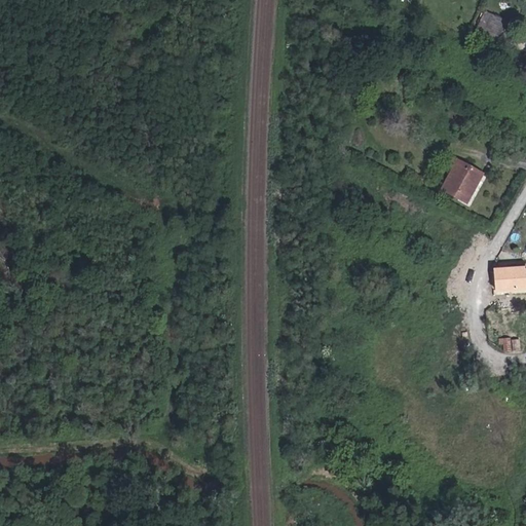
[(485,40),(495,19),(489,15),(480,37),(485,40)]
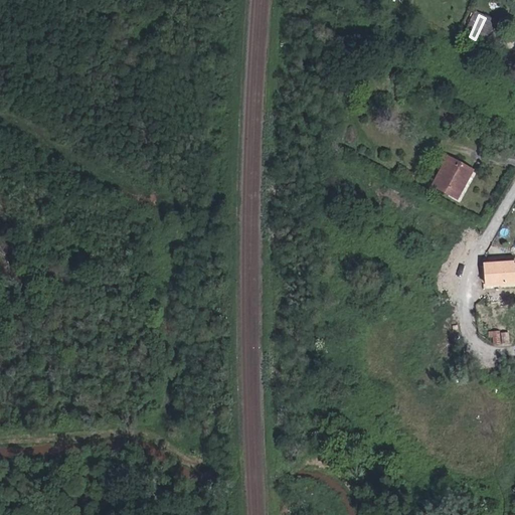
[(490,46),(500,24),(485,18),(475,39),(490,46)]
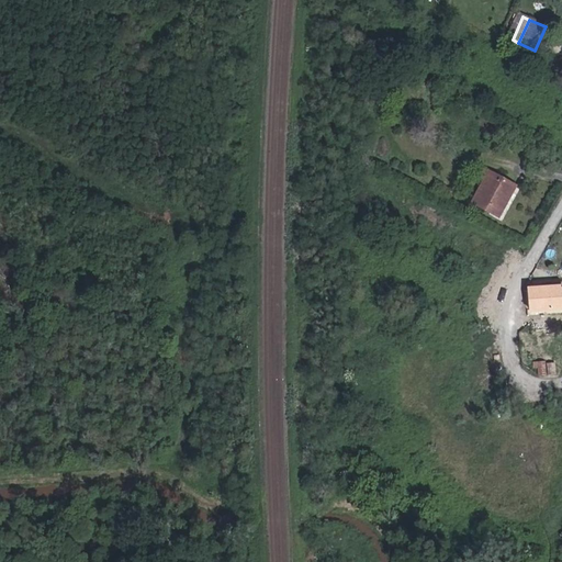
[(475,187),(461,212),(487,226),(505,193),(474,176),(470,183),(475,187)]
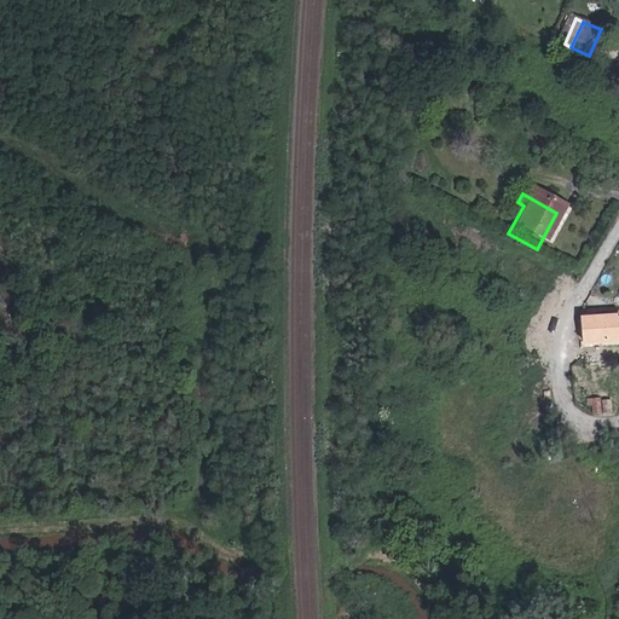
[(502,230),(508,233),(524,206),(518,202),(502,230)]
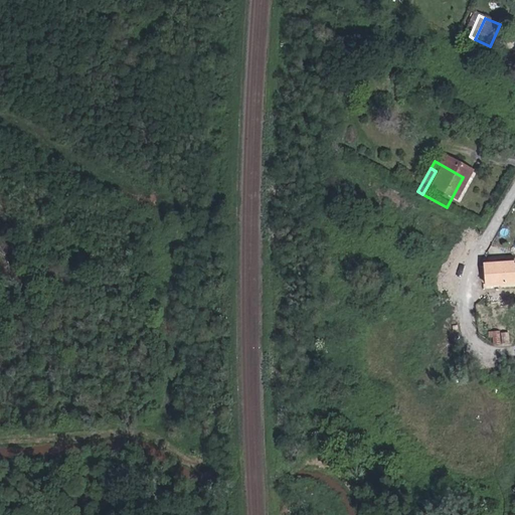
[(394,177),(389,185),(401,192),(406,183),(394,177)]
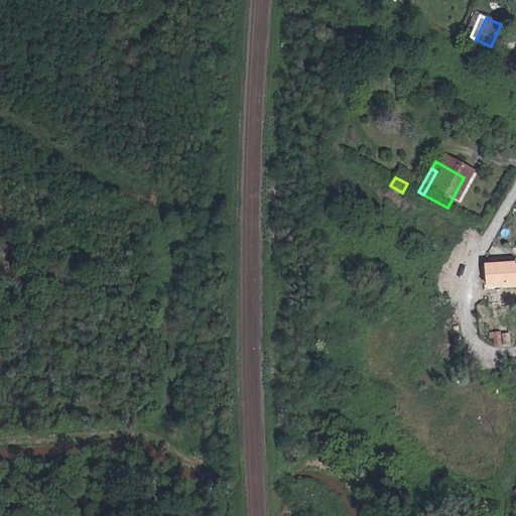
[(515,260),(484,263),(486,288),(515,286),(515,260)]
